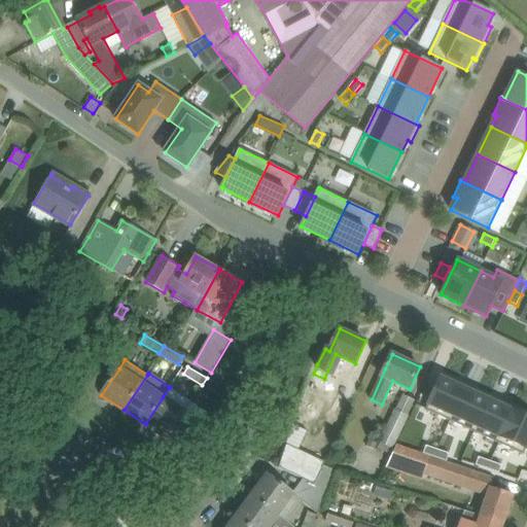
[(344,420),(360,382),(346,376),(329,414),(344,420)]
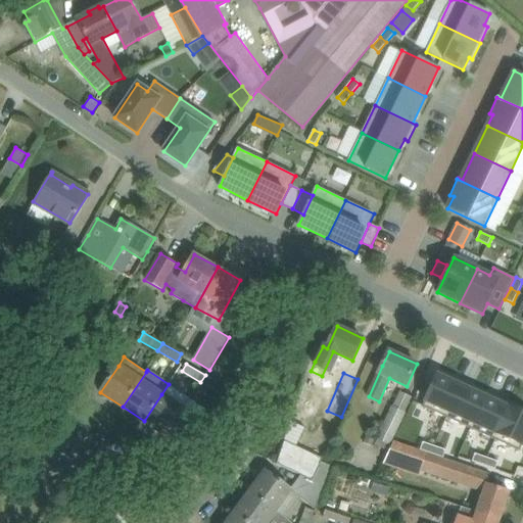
[(205,375),(200,382),(220,393),(224,386),(205,375)]
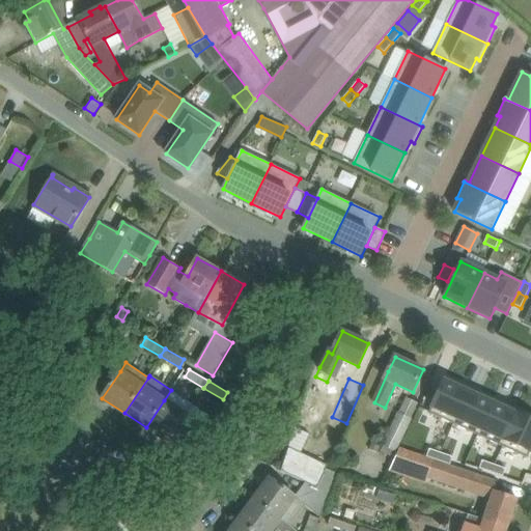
[(443,381),(428,413),(453,424),(469,392),(443,381)]
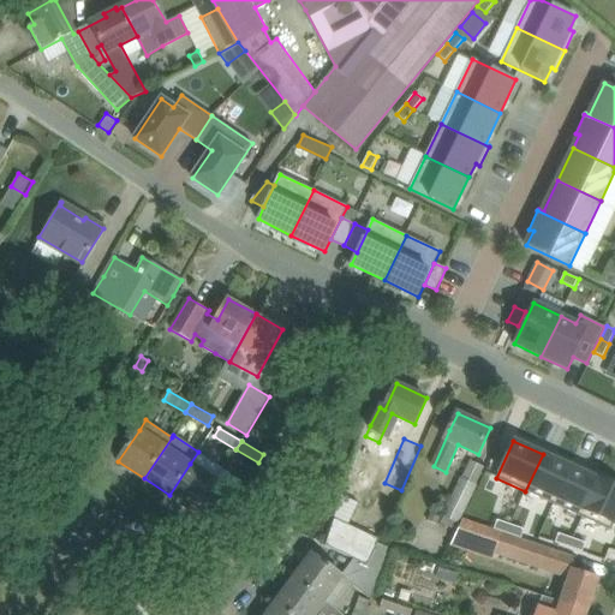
[(543,454),(525,491),(554,505),(571,467),(543,454)]
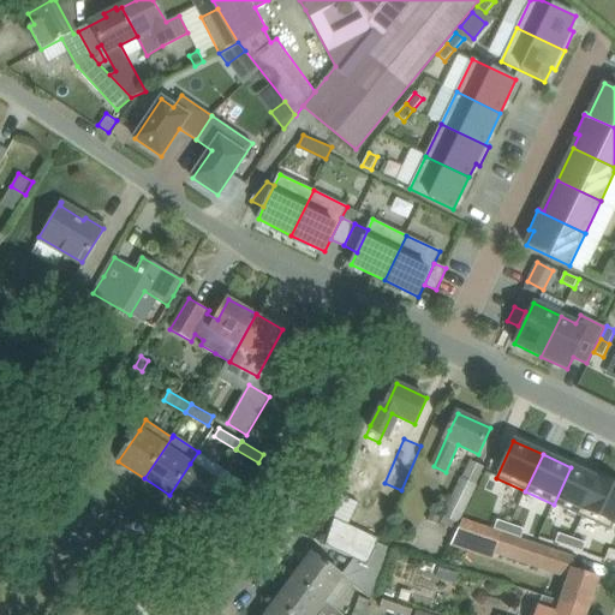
[(169,495),(193,512),(214,481),(190,464),(169,495)]
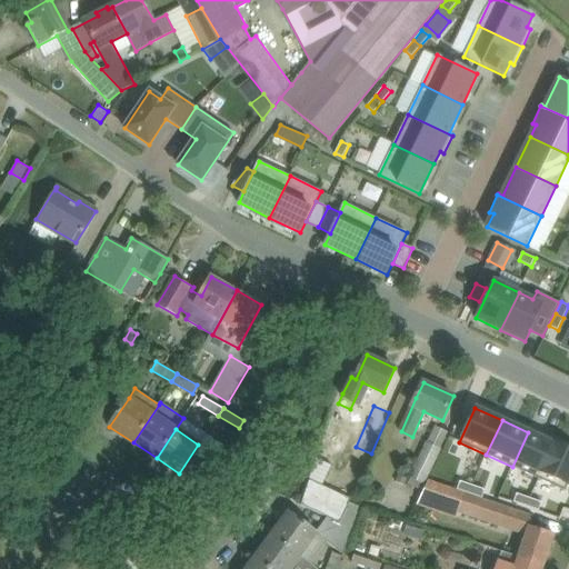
[(528,432),(512,467),(538,478),(553,445),(528,432)]
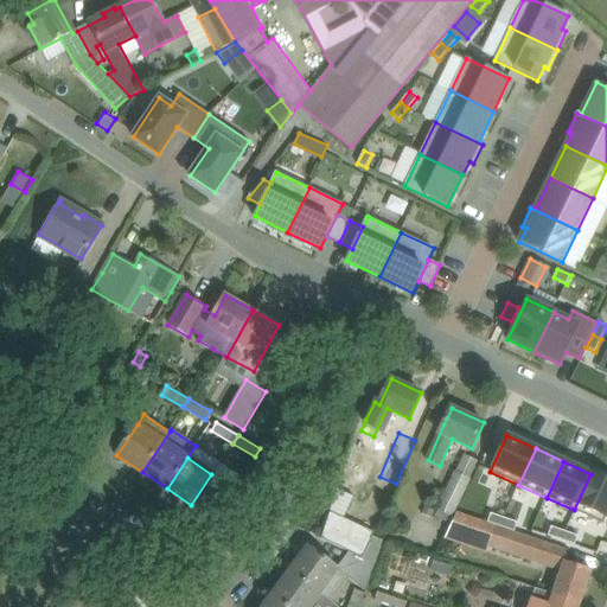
[(455,471),(438,509),(434,516),(448,522),(452,516),(453,516),(468,484),(472,478),(455,471)]
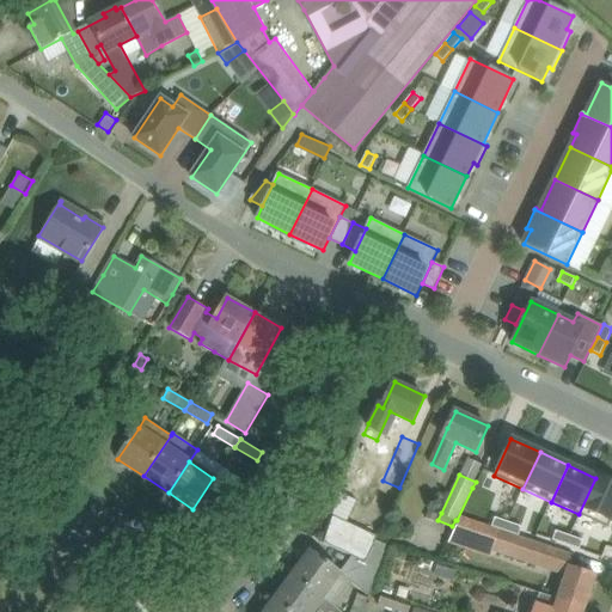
[(213,478),(193,509),(219,526),(239,495),(213,478)]
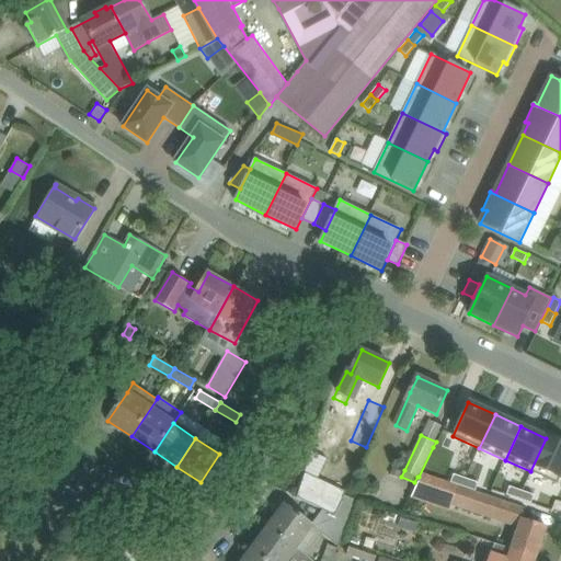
[(560,444),(546,438),(530,471),(557,484),(560,474),(560,444)]
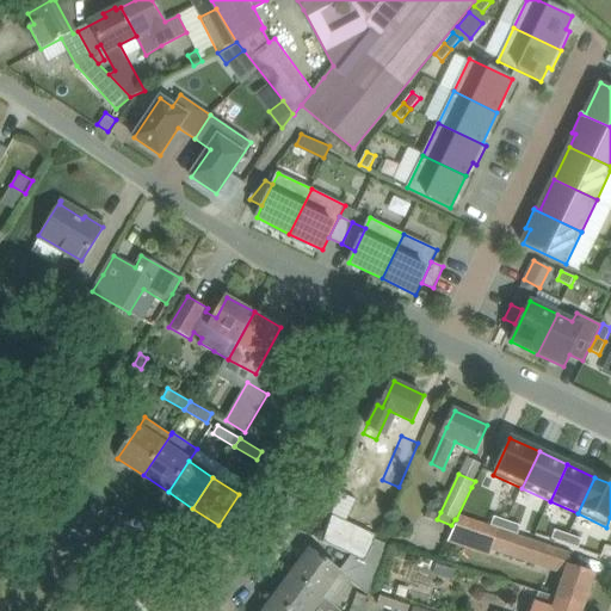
[(339,492),(332,514),(346,522),(357,500),(339,492)]
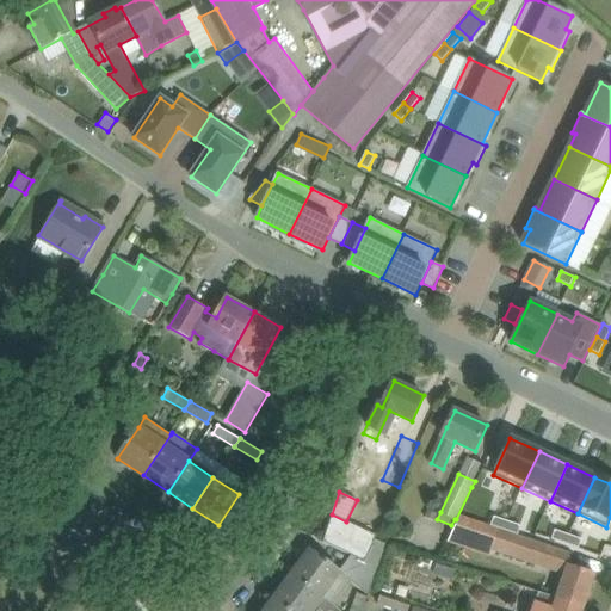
[(425,516),(434,520),(438,513),(427,508),(425,516)]
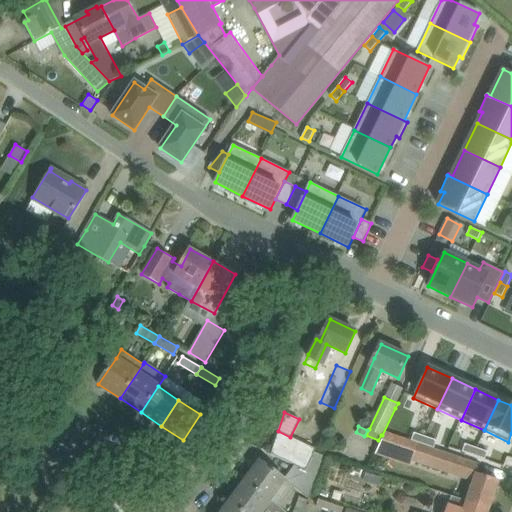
[(278,431),(271,454),(294,465),(306,471),(314,452),(316,449),(290,437),(278,431)]
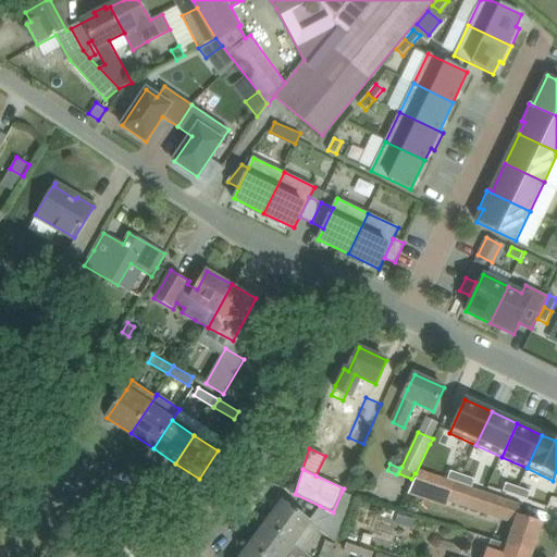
[(459,483),(462,475),(449,471),(447,479),(459,483)]
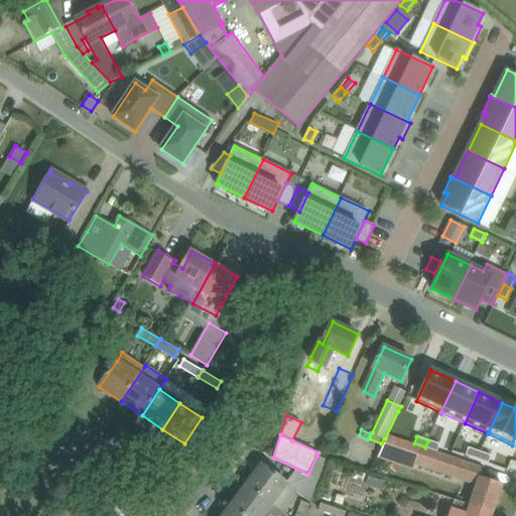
[(437,452),(439,444),(428,440),(425,447),(437,452)]
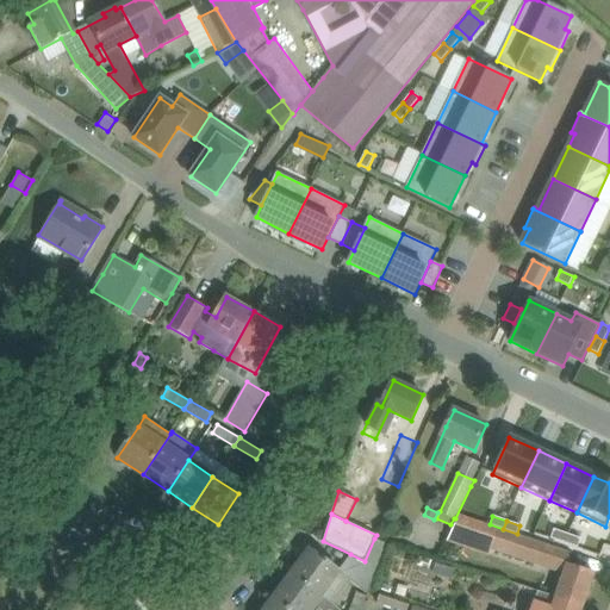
[(486,523),(477,552),(489,556),(491,549),(498,528),(486,523)]
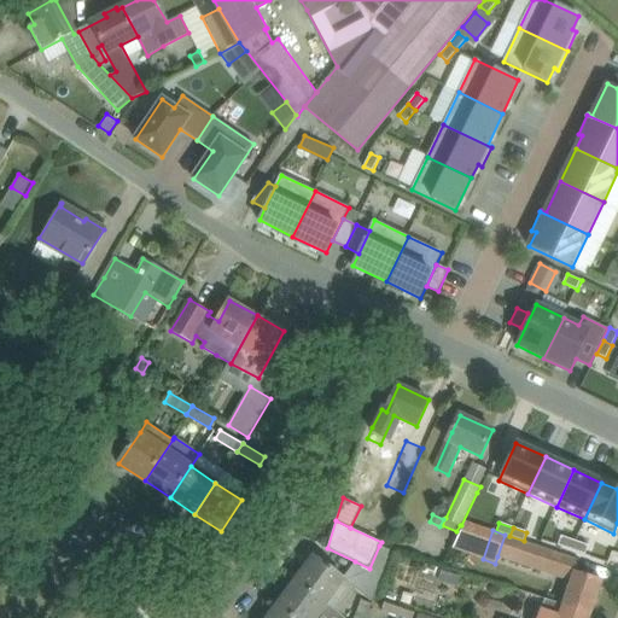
[(505,535),(497,557),(541,571),(548,549),(505,535)]
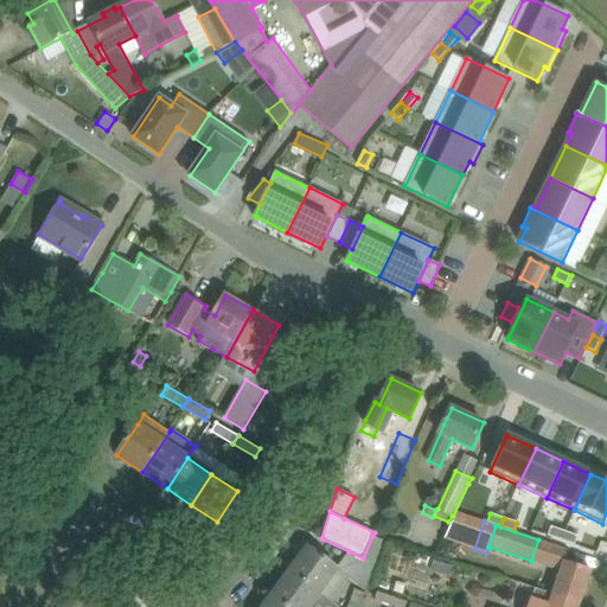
[(562,540),(564,531),(551,526),(548,535),(562,540)]
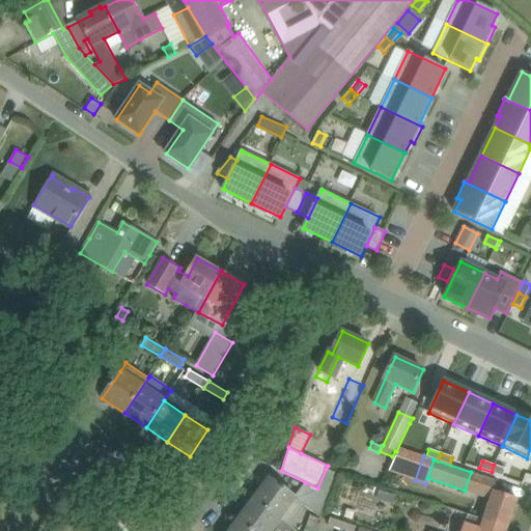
[(503,476),(505,469),(494,465),(492,472),(503,476)]
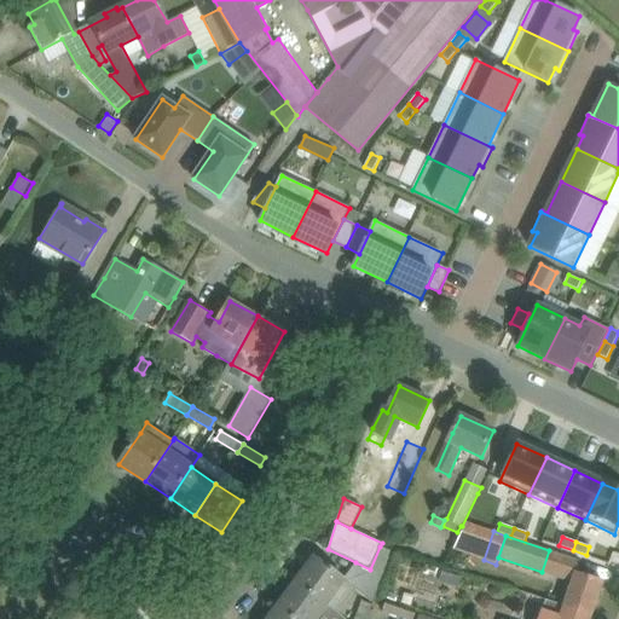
[(356,562),(343,579),(345,580),(343,582),(374,603),(376,595),(392,551),(380,547),(370,570),(356,562)]
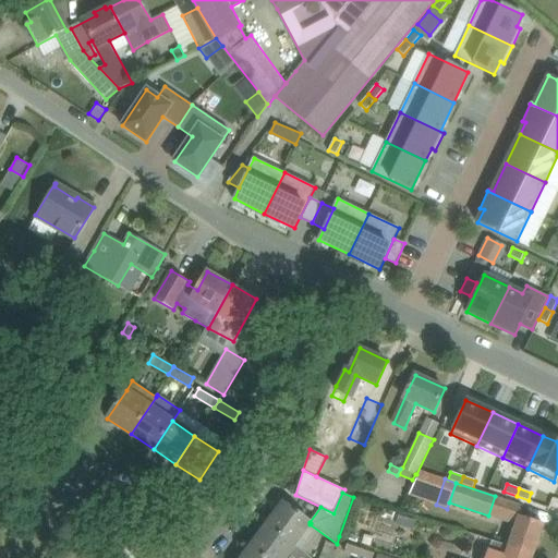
[(282,504),(266,526),(294,546),(310,524),(311,523),(310,522),(282,504)]
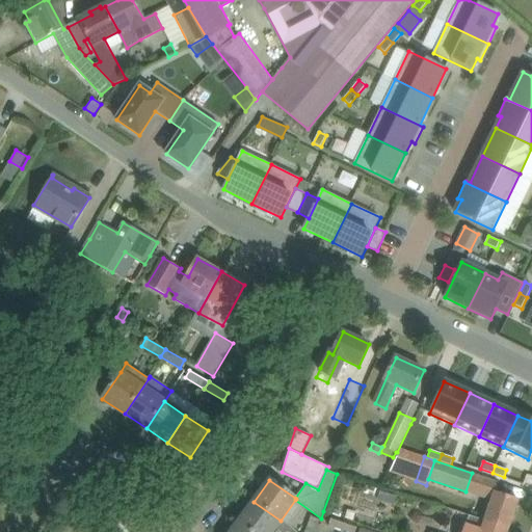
[(491,501),(484,521),(487,522),(508,529),(517,501),(495,494),(491,501)]
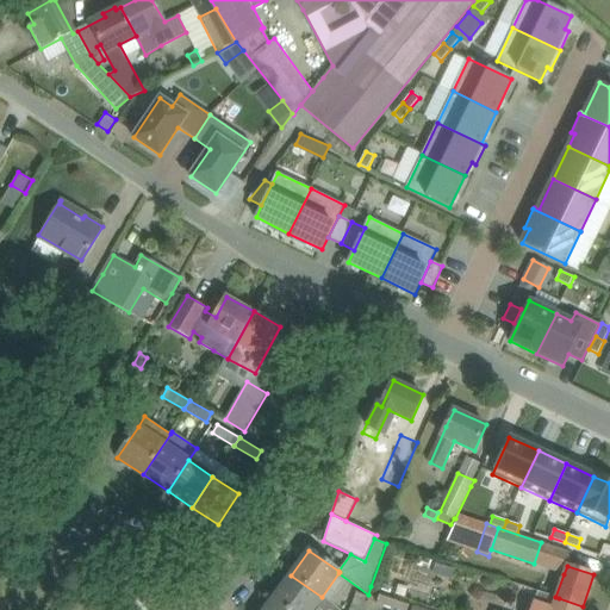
[(291,576),(274,599),(288,609),(311,609),(322,597),(291,576)]
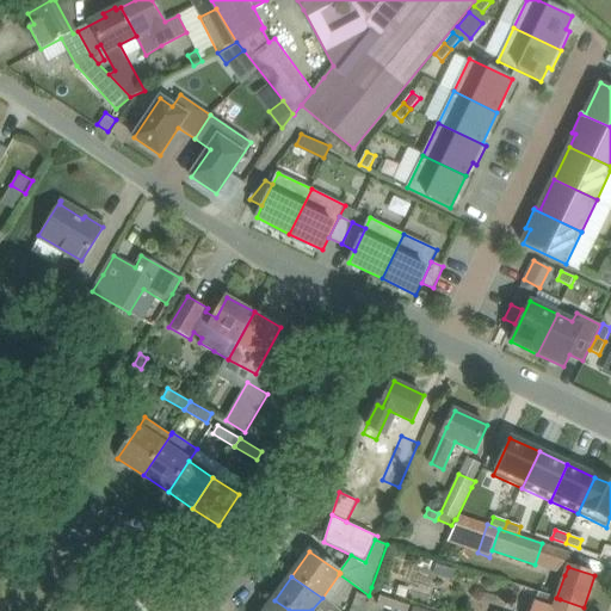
[(382,591),(377,603),(402,610),(407,610),(412,600),(382,591)]
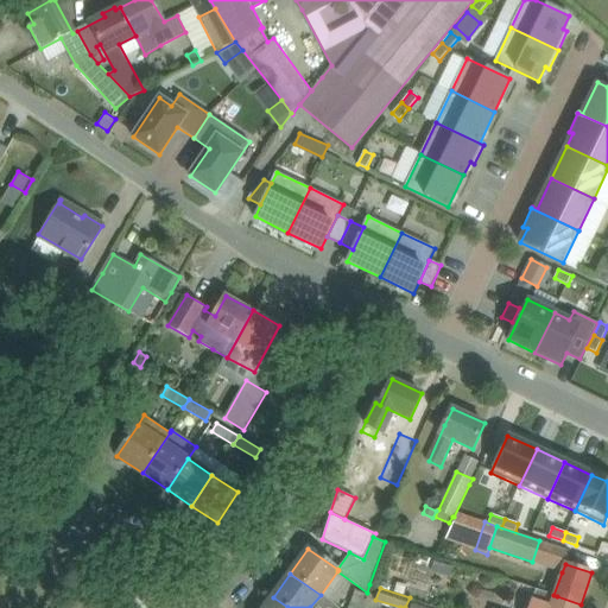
[(536,588),(529,607),(578,607),(581,605),(557,596),(553,595),(536,588)]
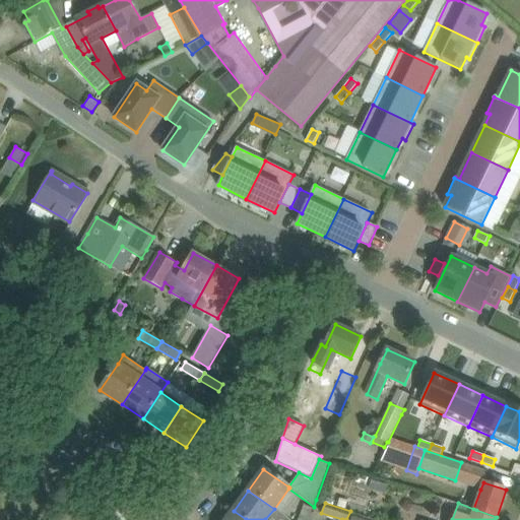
[(304,504),(298,519),(308,519),(313,508),(304,504)]
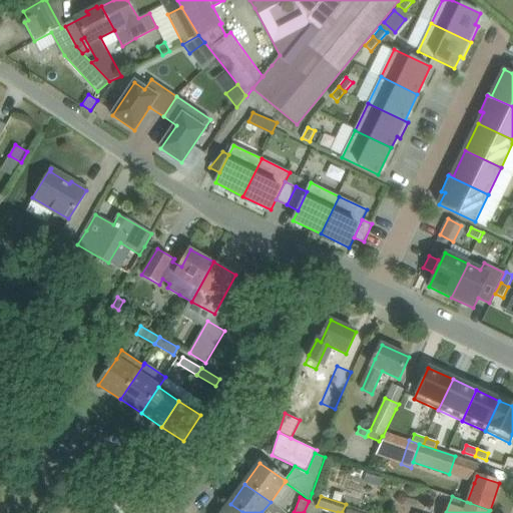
[(242,512),(230,504),(222,512),(242,512)]
